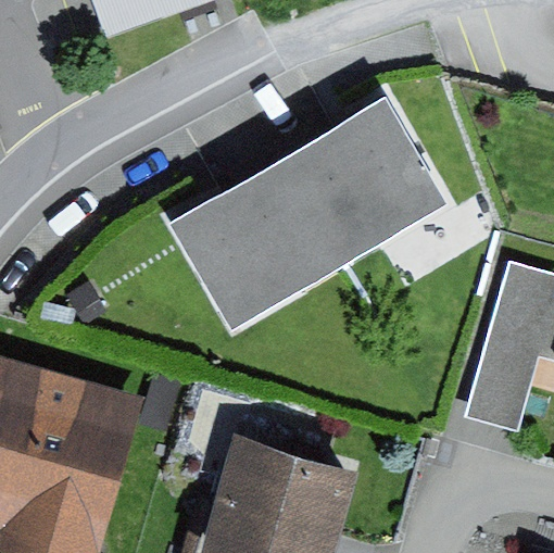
[(91,0),(105,36),(205,0),(91,0)]
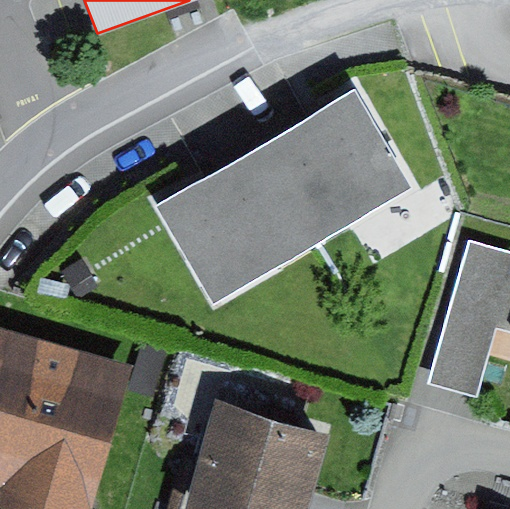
[(353,89),(258,146),(318,244),(412,187),(353,89)]
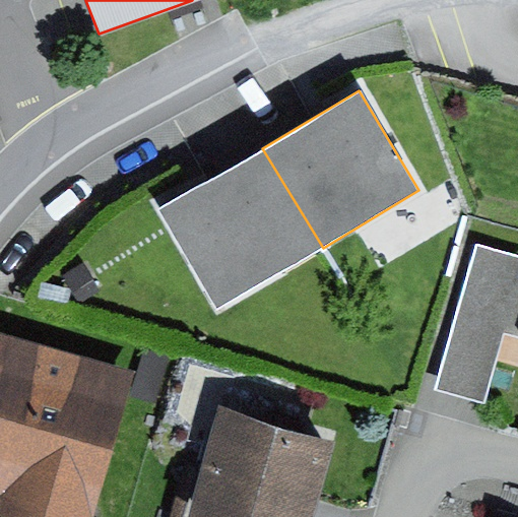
[(262,148),(156,212),(215,311),(323,248),(262,148)]
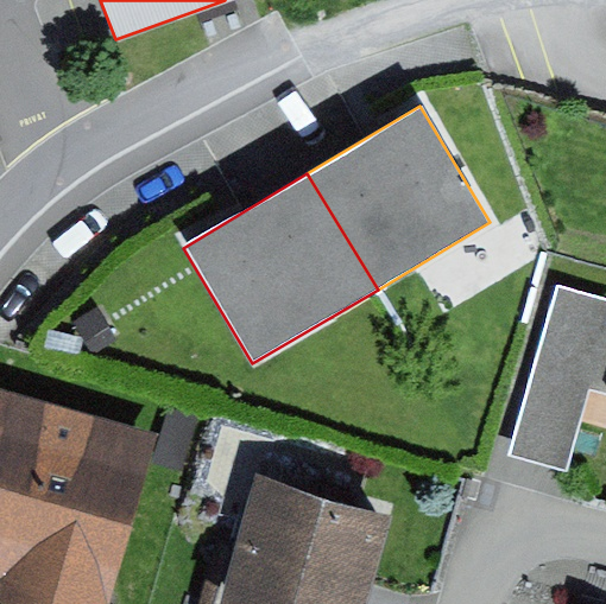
[(605,392),(605,294),(555,281),(506,453),(563,469),(587,387),(605,392)]
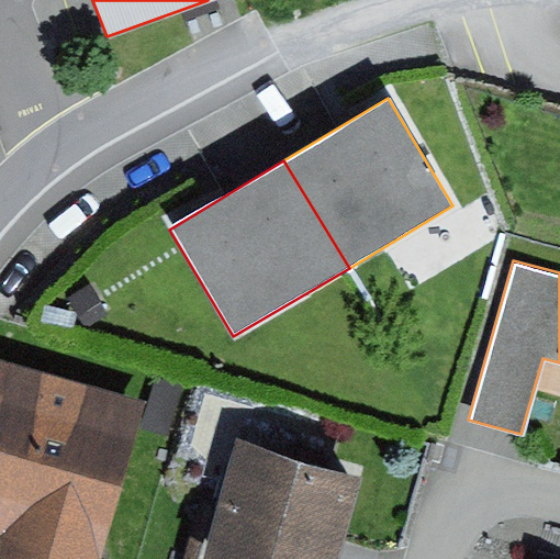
[(88,283),(67,295),(85,325),(107,312),(88,283)]
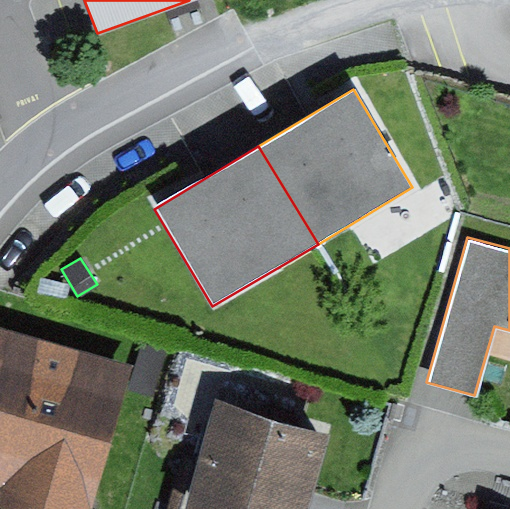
[(92,508),(133,365),(0,327),(0,484),(5,485),(0,503),(9,505),(23,508),(92,508)]
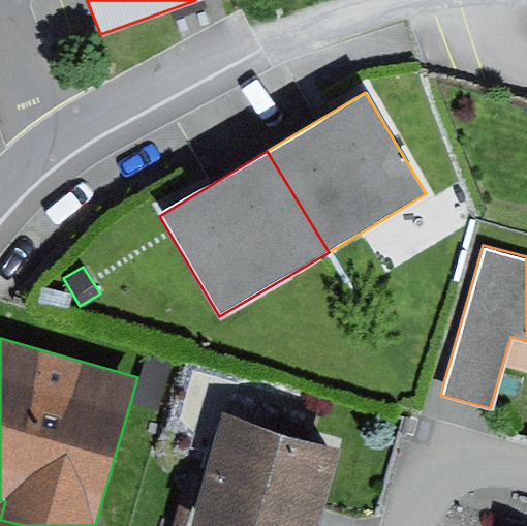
[(160,410),(173,361),(147,354),(134,404),(160,410)]
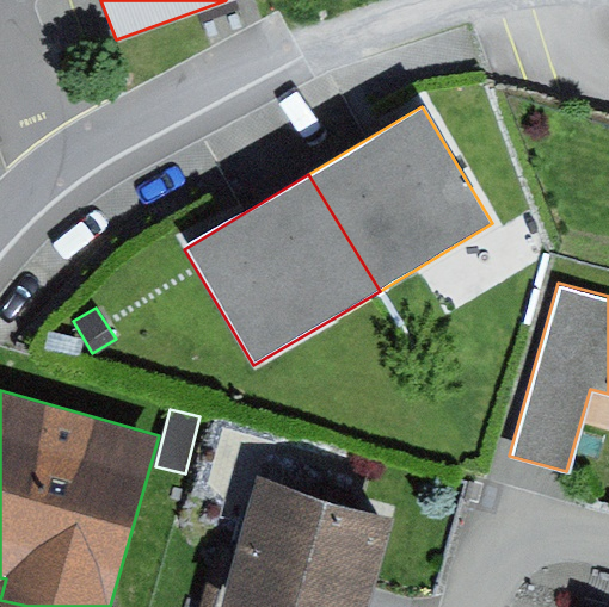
[(369,606),(398,514),(258,474),(225,587),(205,581),(197,606),(369,606)]
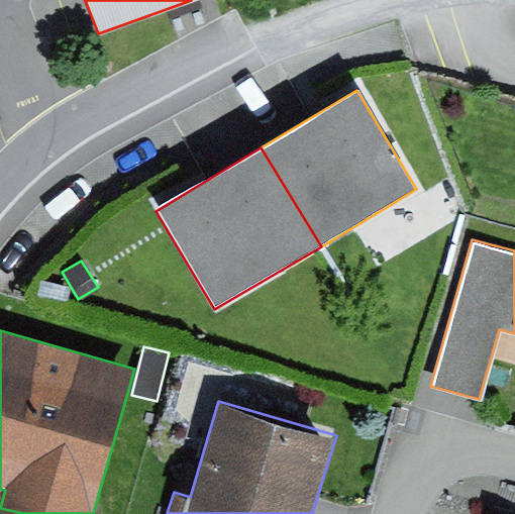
All buildings are outlined.
